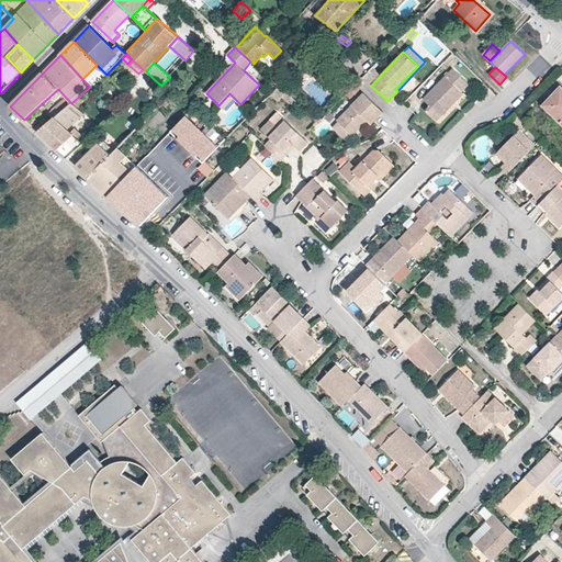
[(469,83),(453,68),(423,99),(429,105),(425,110),(436,122),(453,103),(451,101),(461,91),(469,83)]
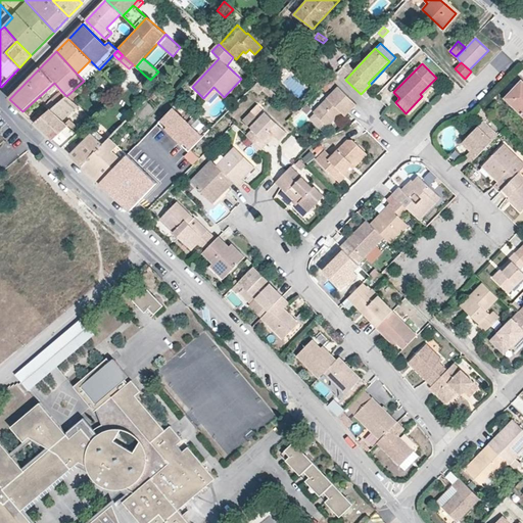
[(350,73),(344,67),(339,73),(344,79),(350,73)]
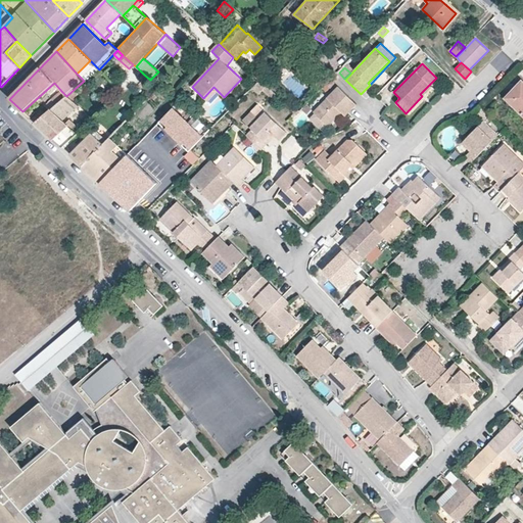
[(456,83),(446,74),(443,77),(453,86),(456,83)]
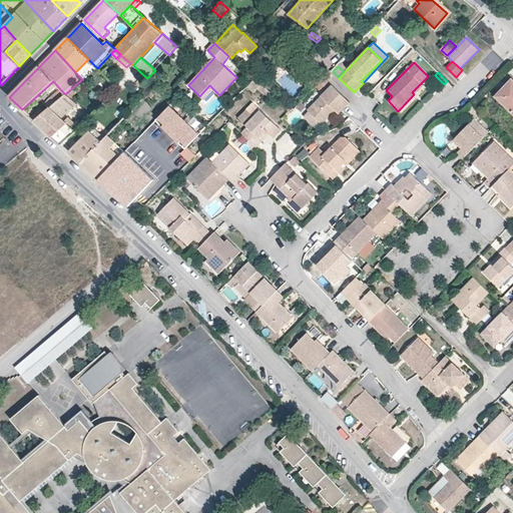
[(147,78),(141,73),(138,76),(145,82),(148,78),(148,77),(147,78)]
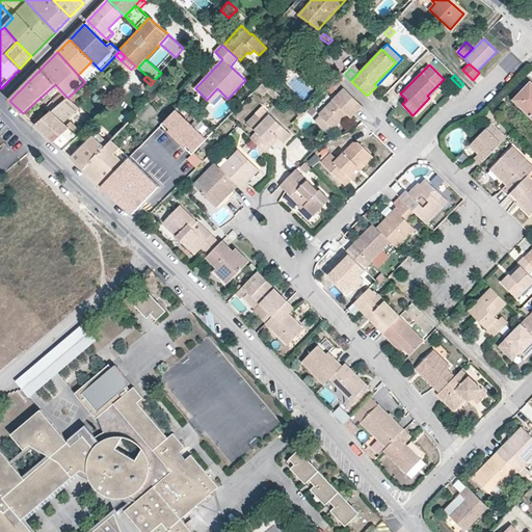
[(268,84),(265,81),(261,86),(258,89),(259,91),(262,88),(264,89),(268,84)]
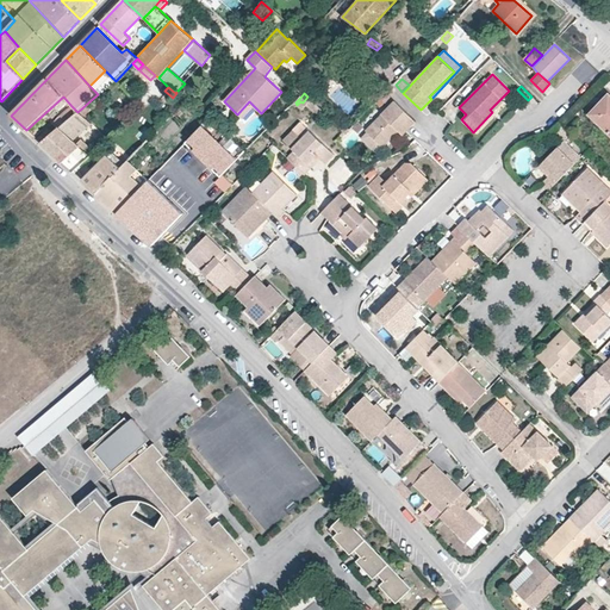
[(396,101),(387,93),(381,99),(388,107),(396,101)]
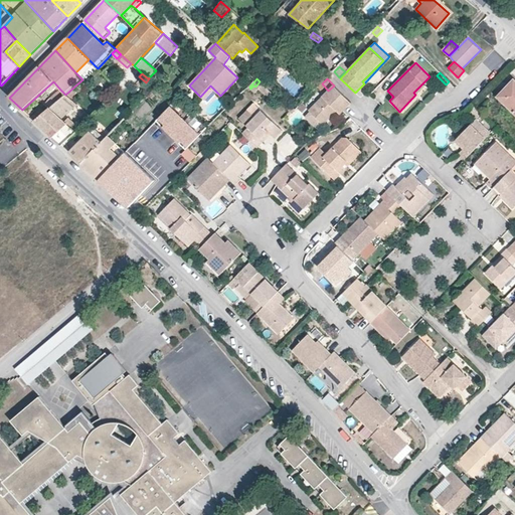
[(514,79),(514,78),(497,97),(514,113),(514,79)]
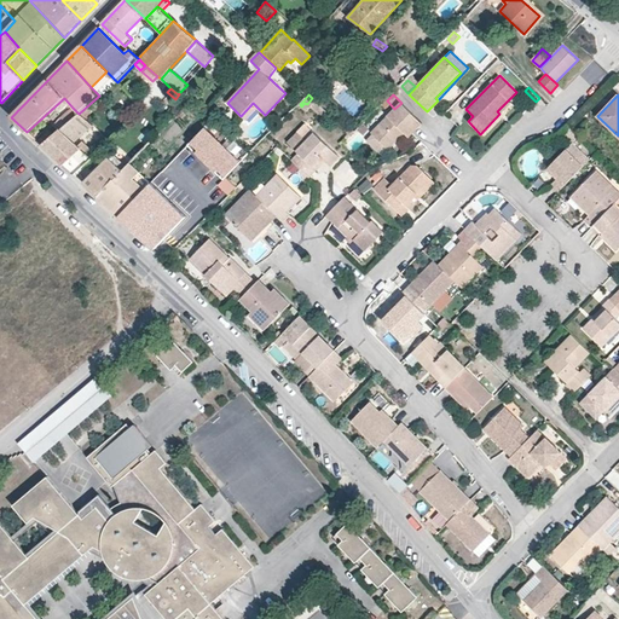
[(510,103),(508,100),(497,111),(499,114),(510,103)]
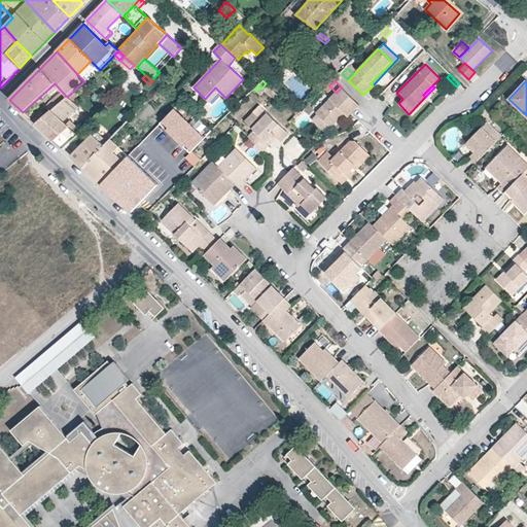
[(280,98),(269,86),(266,90),(277,101),(280,98)]
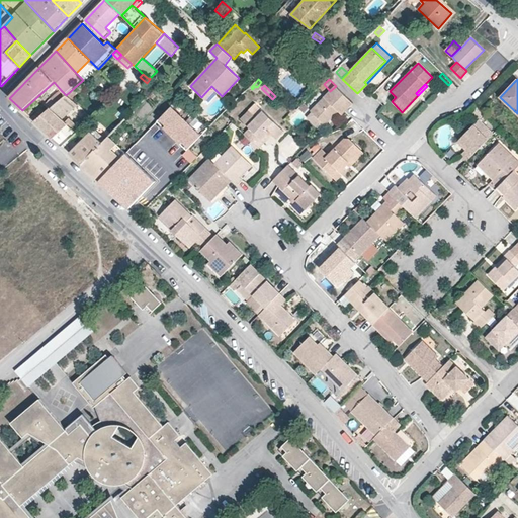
[(205,100),(214,90),(211,86),(201,97),(205,100)]
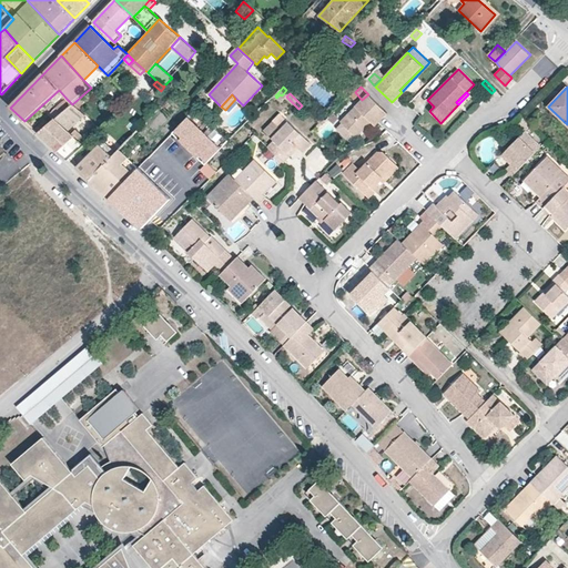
[(387,113),(368,94),(341,122),(357,137),(368,125),(372,122),(373,124),(375,125),(378,122),(387,113)]
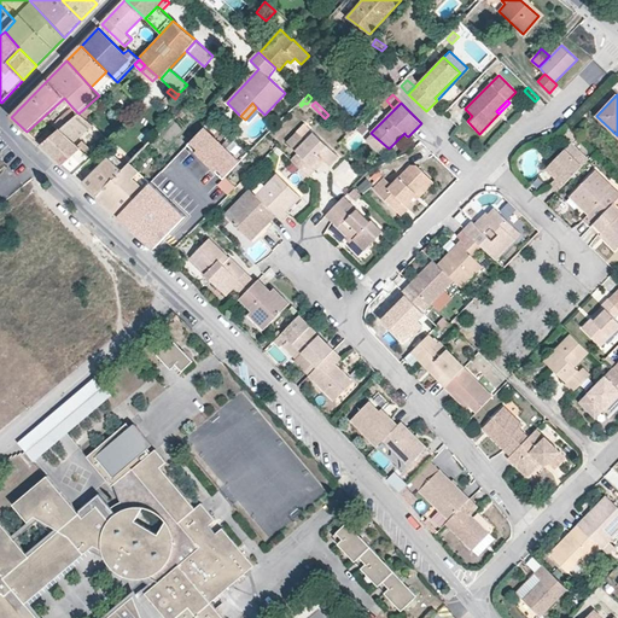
[(66,123),(79,114),(73,108),(60,116),(66,123)]
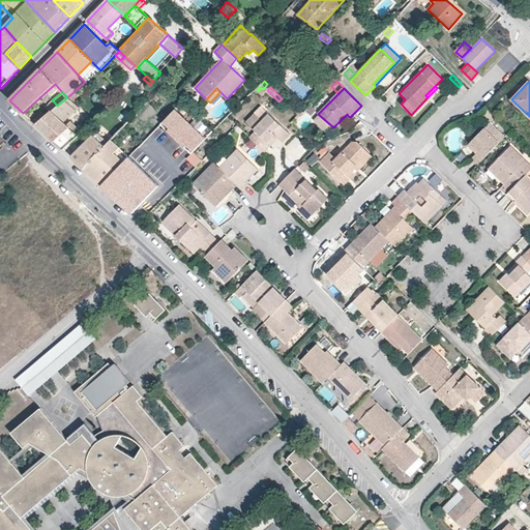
[(63,122),(81,108),(68,96),(67,97),(57,106),(51,111),(35,124),(63,150),(79,136),(63,122)]
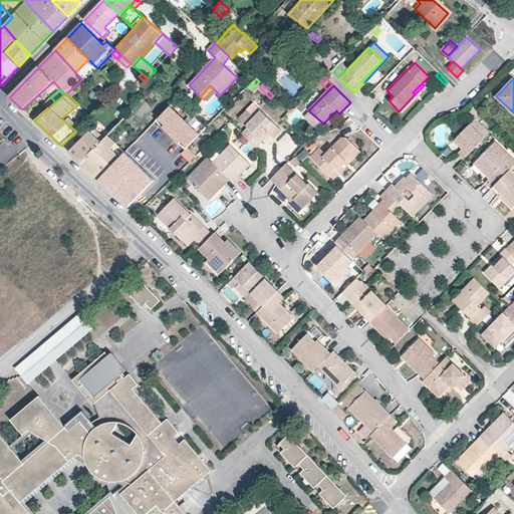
[(185,120),(171,105),(157,120),(165,129),(165,130),(170,136),(185,120)]
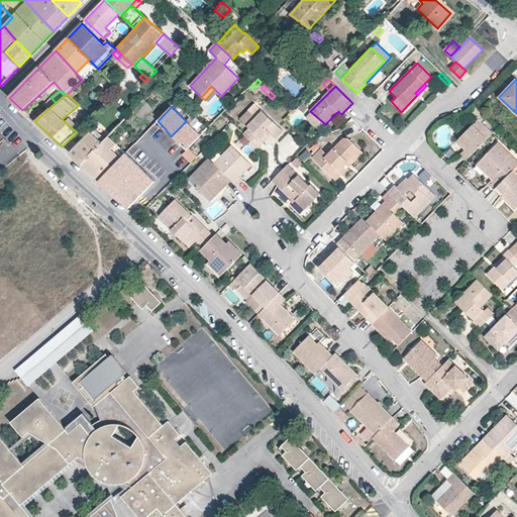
[(202,112),(200,110),(201,109),(198,106),(192,112),(196,117),(202,112)]
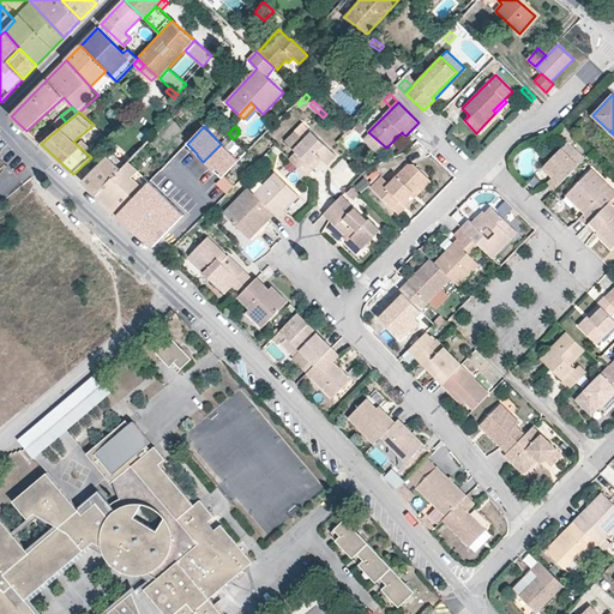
[(337,156),(312,132),(294,150),(296,151),(289,158),(307,176),(314,169),(311,167),(319,157),(323,161),(327,166),(337,156)]
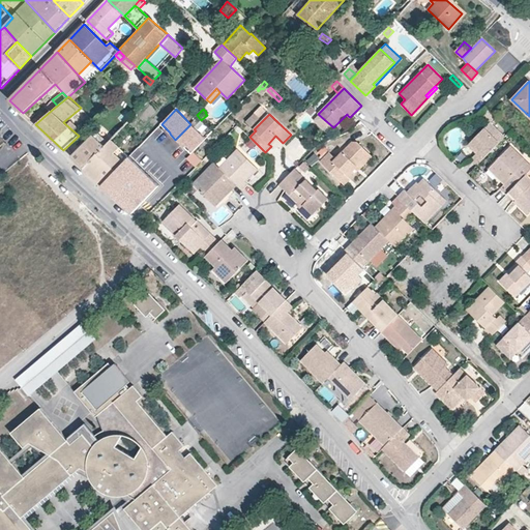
[(333,127),(318,114),(317,119),(315,122),(324,130),(333,127)]
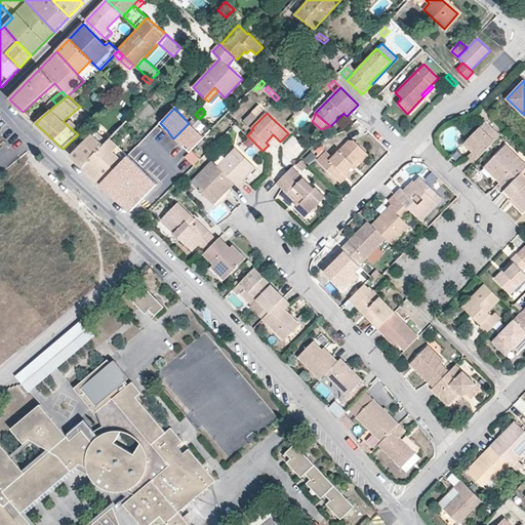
[(486,121),(480,126),(495,140),(500,135),(486,121)]
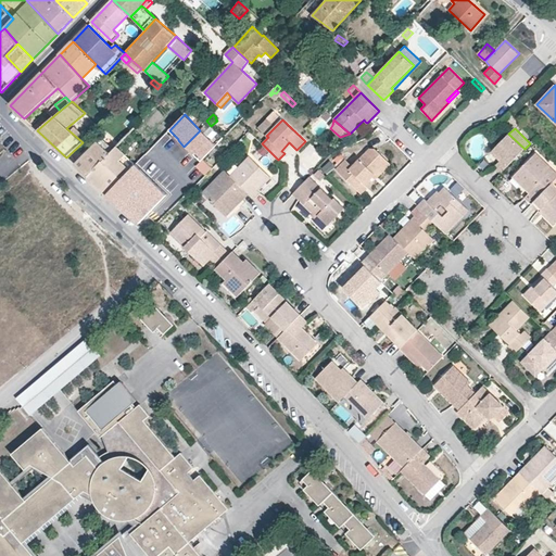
[(216,146),(200,130),(184,147),(190,153),(191,152),(201,161),(216,146)]
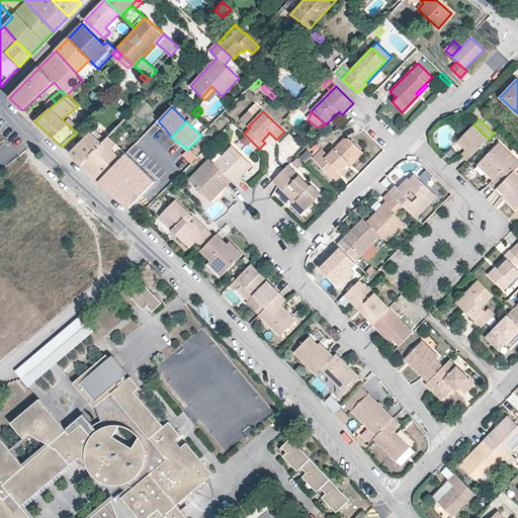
[(489,139),(473,124),(459,140),(473,154),(489,139)]
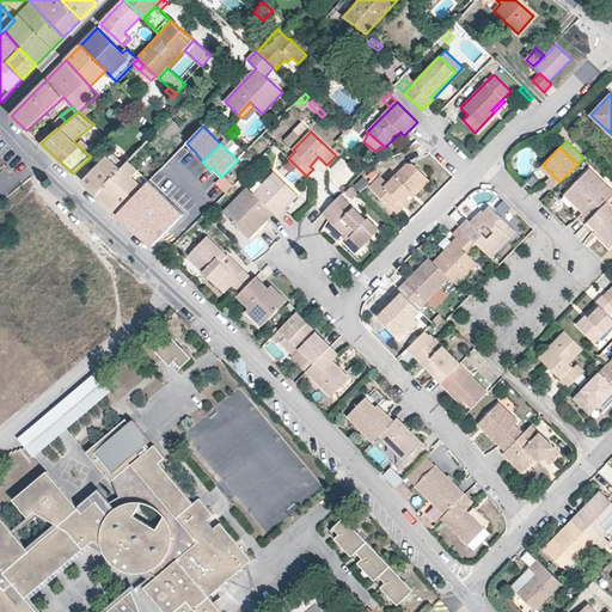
[(239,159),(246,151),(243,148),(236,155),(239,159)]
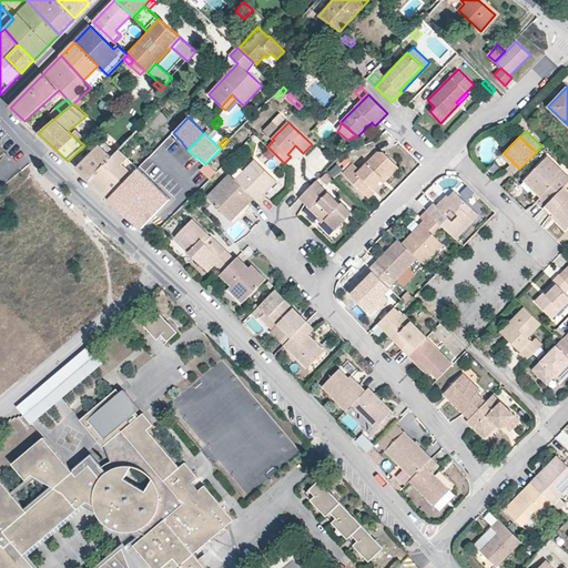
[(90,181),(113,156),(112,155),(101,145),(78,169),(90,181)]
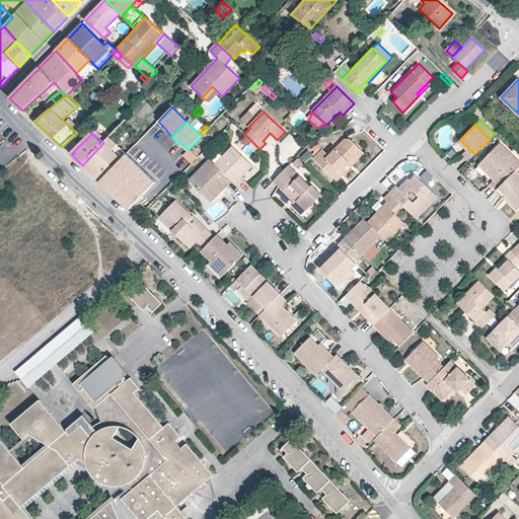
[(273,136),(270,133),(263,141),(266,143),(273,136)]
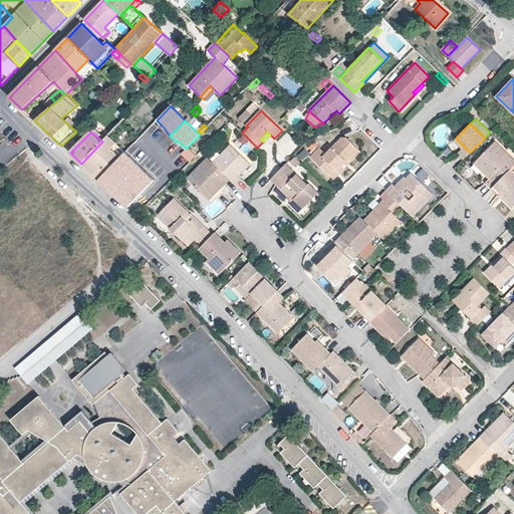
[(99,180),(125,152),(107,136),(101,141),(102,142),(81,164),(99,180)]
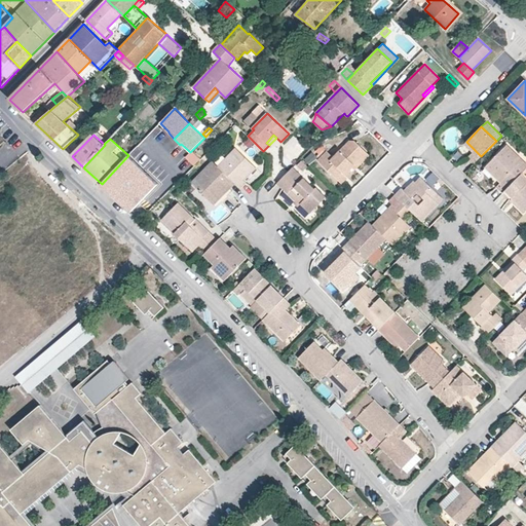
[(141,149),(147,143),(144,140),(138,146),(141,149)]
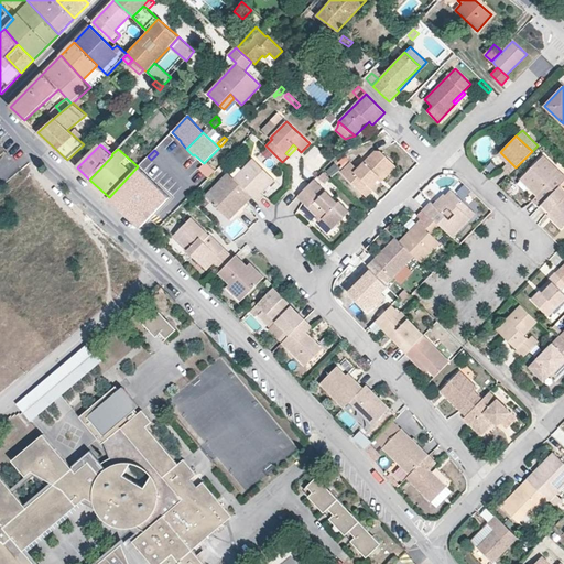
[(375,183),(378,186),(397,166),(380,150),(375,150),(357,167),(350,161),(348,163),(346,161),(339,167),(342,170),(340,172),(367,197),(373,191),(371,187),(375,183)]
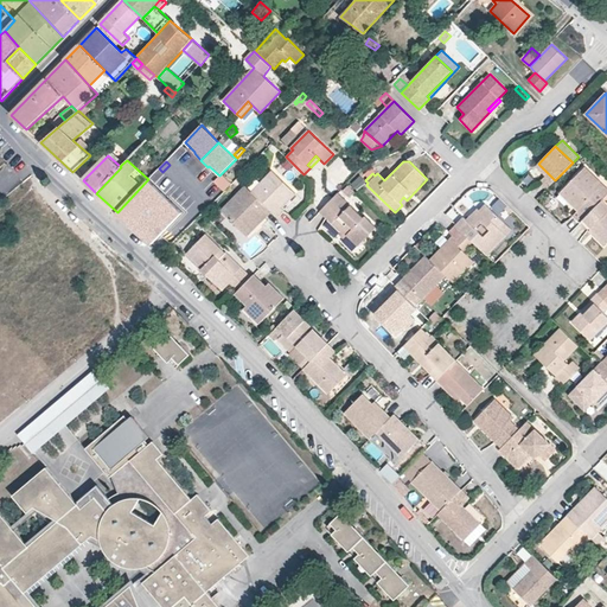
[(555,180),(538,164),(536,166),(545,176),(538,183),(545,190),(555,180)]
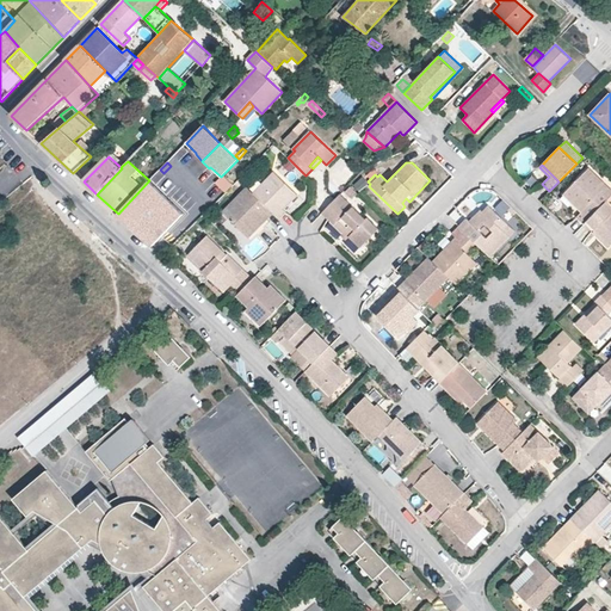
[(610,196),(610,190),(588,167),(569,189),(585,204),(579,210),(588,220),(610,196)]
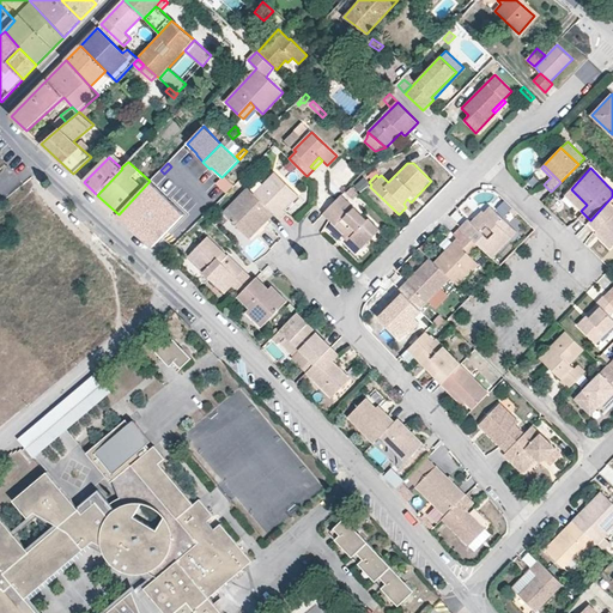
[(299,195),(275,173),(263,183),(254,193),(274,213),(280,219),(287,213),(285,210),(299,195)]
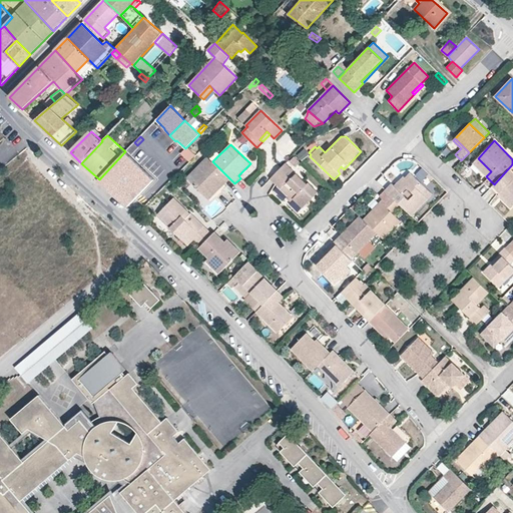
[(114,193),(140,166),(125,151),(99,179),(114,193)]
